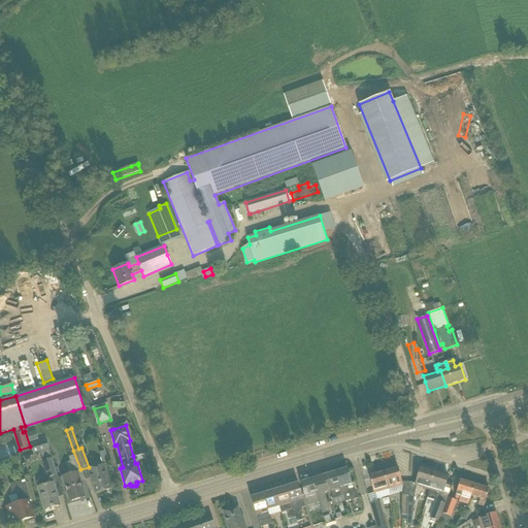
[(48,450),(50,449),(47,441),(31,446),(33,454),(40,452),(48,450)]
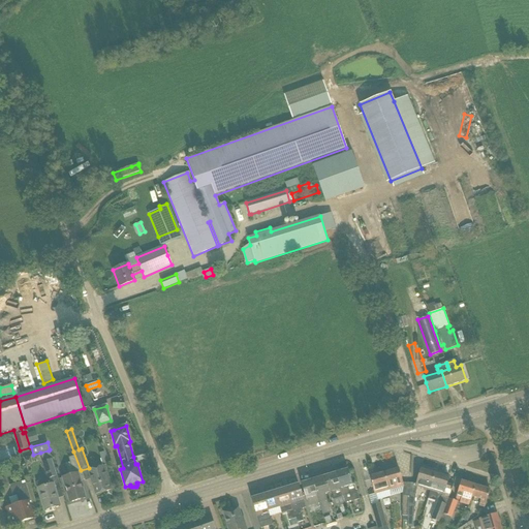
[(48,479),(36,483),(38,488),(44,510),(60,505),(53,484),(52,485),(50,478),(57,476),(52,459),(49,450),(40,453),(43,462),(42,462),(48,479)]
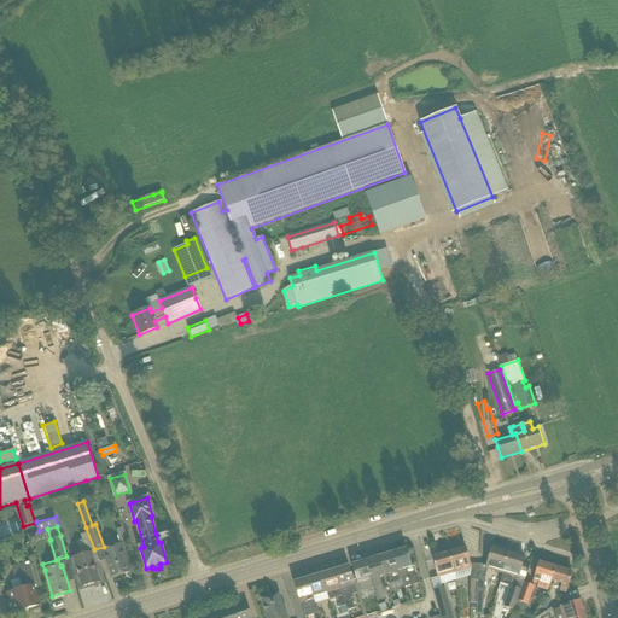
[(74,558),(82,587),(99,582),(93,563),(99,561),(88,532),(80,535),(86,554),(74,558)]
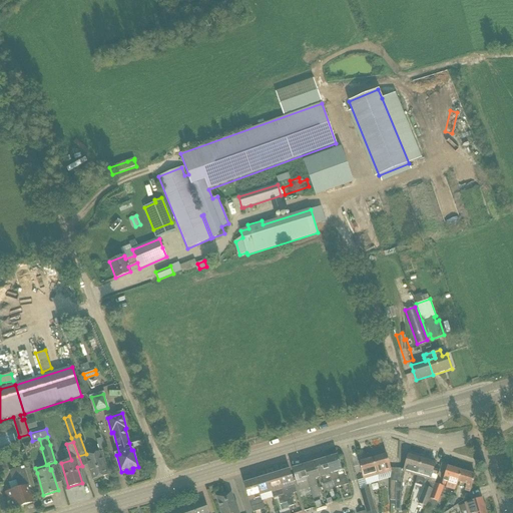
[(93,480),(108,475),(101,451),(86,456),(93,480)]
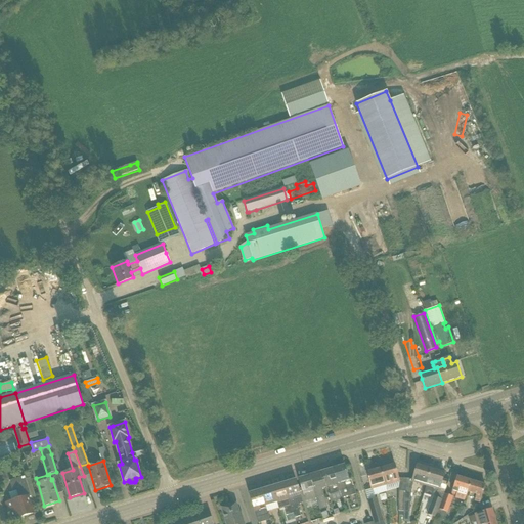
[(410,482),(426,486),(427,480),(431,467),(423,464),(422,467),(417,465),(410,482)]
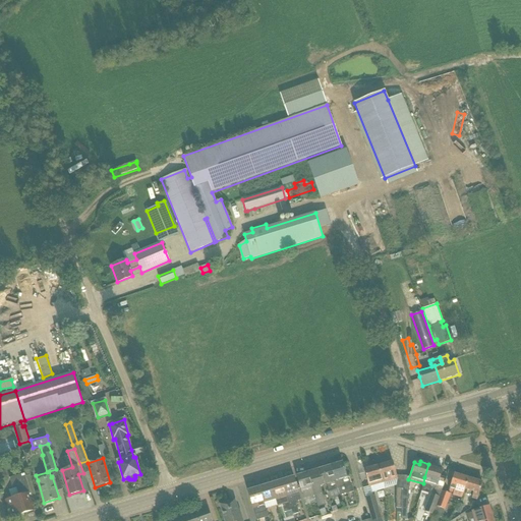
[(342,462),(331,466),(337,488),(340,497),(354,493),(349,476),(347,476),(342,462)]
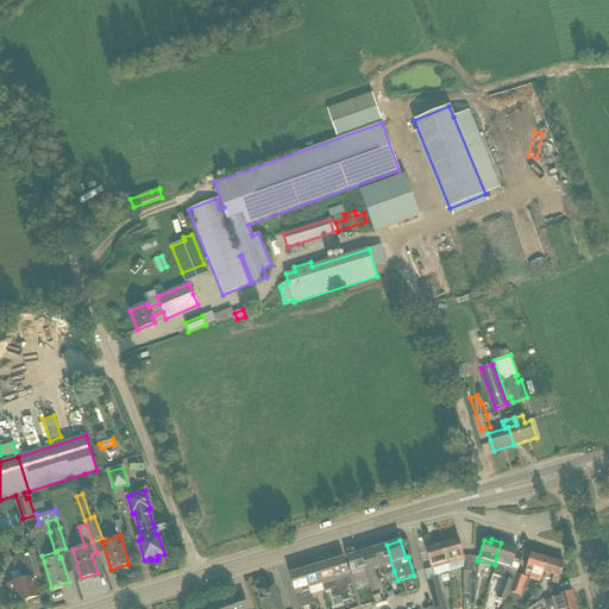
[(443,545),(449,565),(465,560),(459,540),(443,545)]
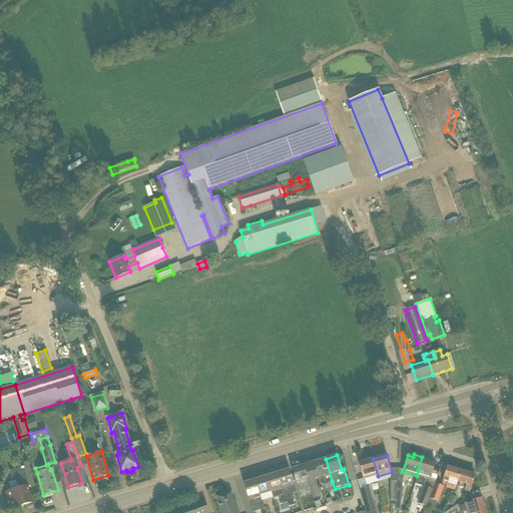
[(427,507),(430,499),(435,483),(440,470),(434,469),(435,463),(430,462),(431,459),(422,457),(418,470),(417,476),(415,484),(422,486),(424,478),(427,479),(425,486),(424,486),(418,504),(427,507)]
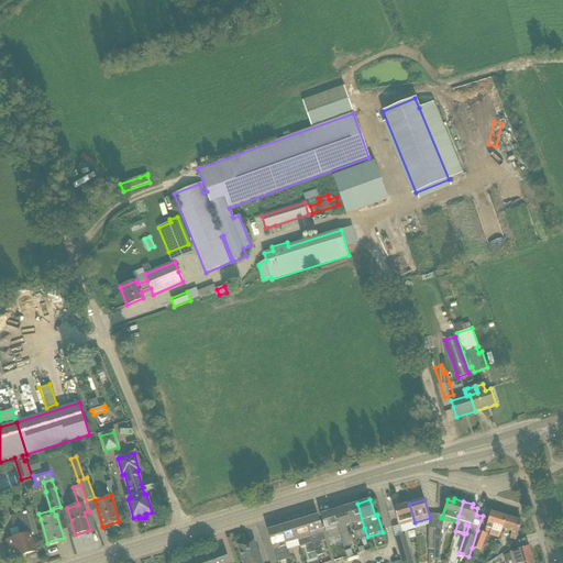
[(357,504),(345,507),(350,523),(351,523),(353,531),(364,528),(357,504)]
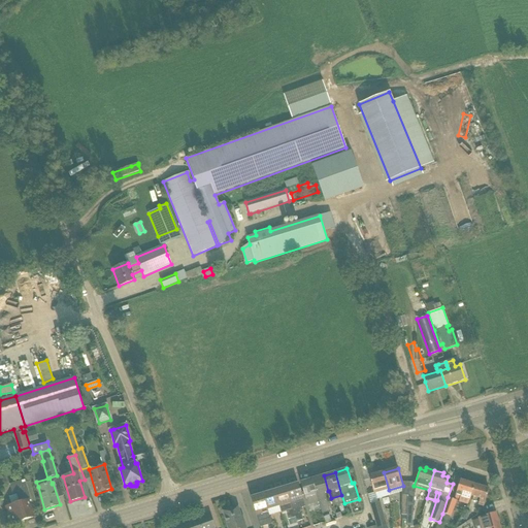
[(389,496),(389,490),(384,472),(369,476),(373,494),(375,493),(377,499),(389,496)]
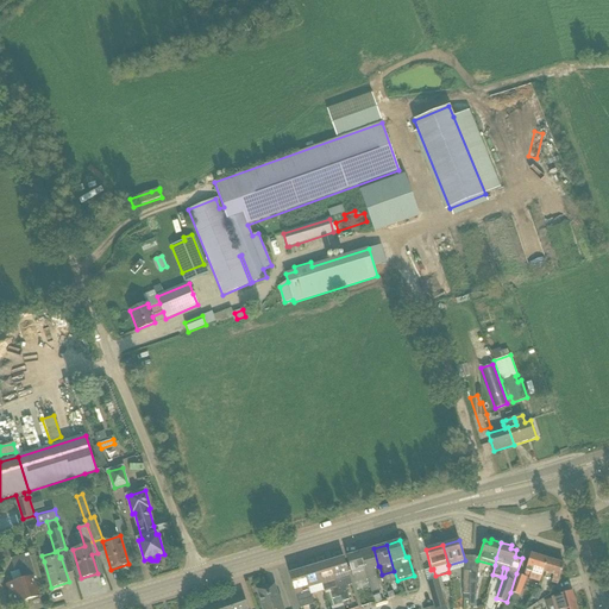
[(374,569),(378,566),(374,548),(359,552),(368,579),(372,592),(381,590),(380,585),(382,584),(380,575),(376,576),(374,569)]
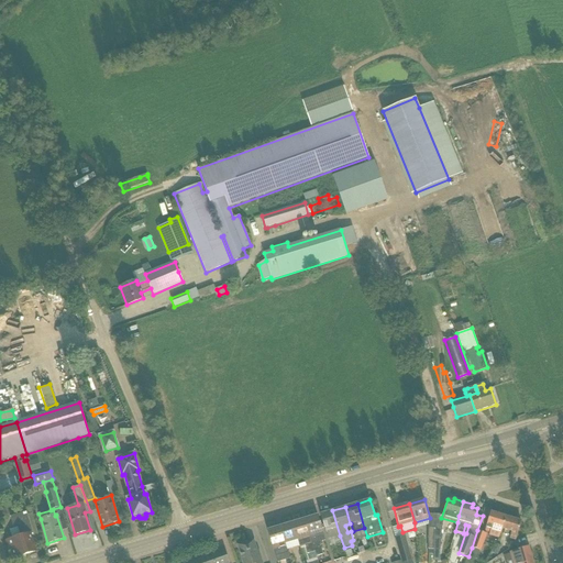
[(328,539),(340,536),(332,510),(320,515),(324,531),(328,539)]
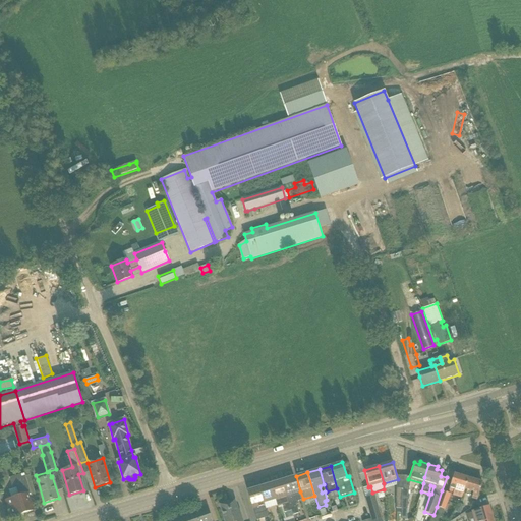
[(6,501),(8,507),(11,517),(34,510),(29,495),(31,494),(24,474),(9,478),(13,489),(20,486),(23,496),(6,501)]
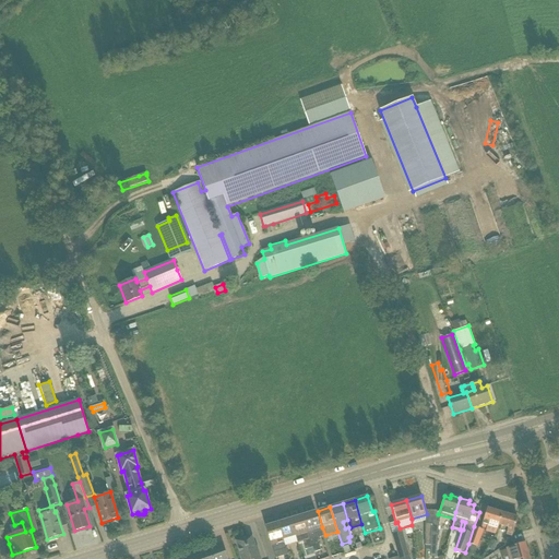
[(484,519),(482,527),(487,528),(487,532),(496,535),(498,525),(502,513),(487,509),(484,519)]
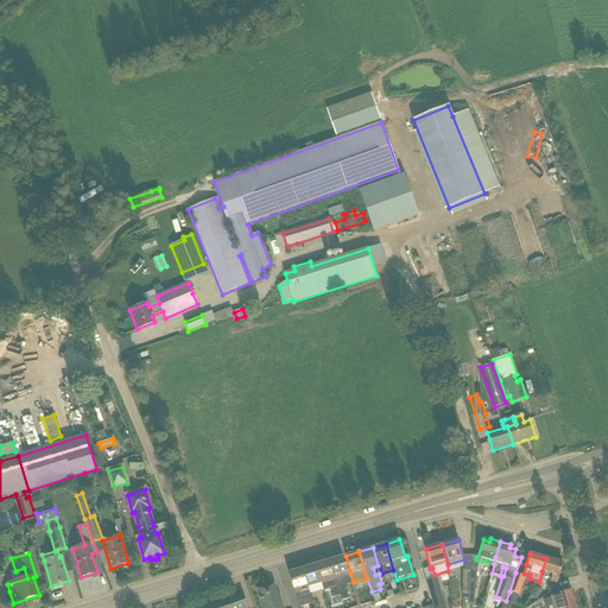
[(342,557),(329,561),(334,578),(342,601),(348,599),(347,594),(346,589),(344,587),(342,576),(348,575),(342,557)]
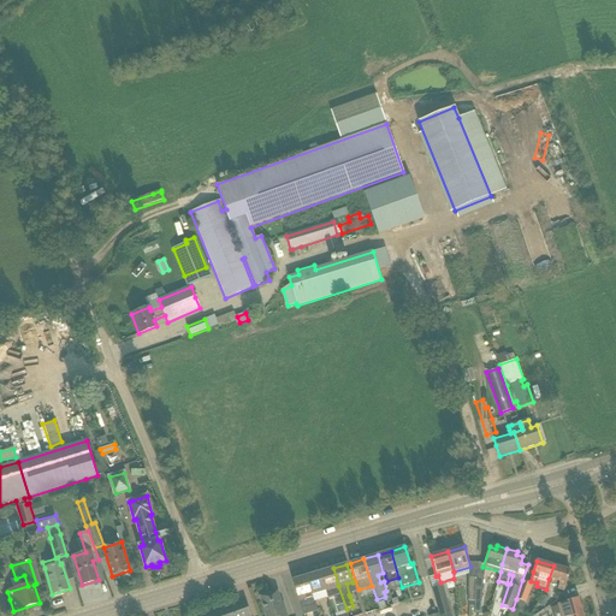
[(570,570),(554,566),(549,579),(560,582),(557,588),(564,591),(570,570)]
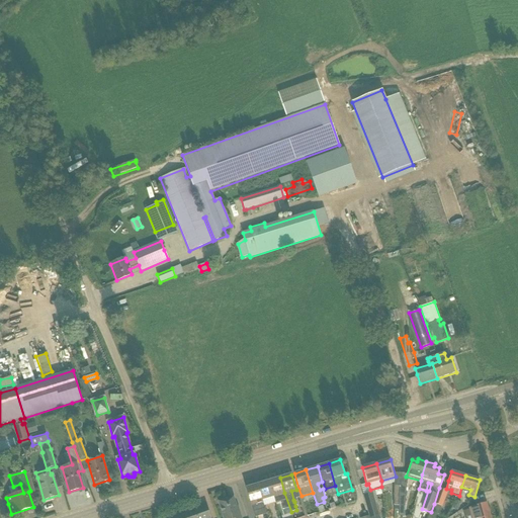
[(280,478),(269,481),(273,497),(274,497),(276,504),(281,502),(283,510),(284,509),(286,516),(291,515),(291,512),(284,493),(280,478)]
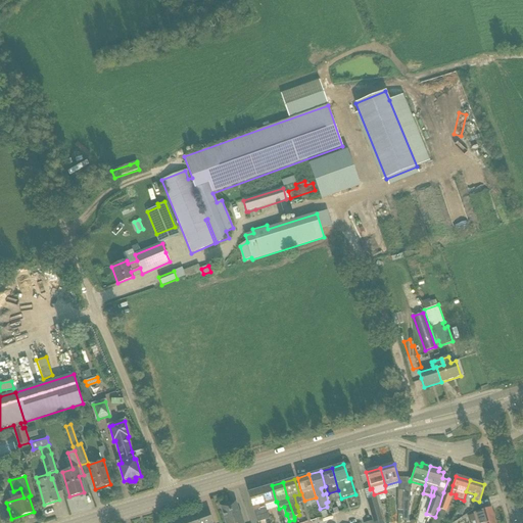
[(272,485),(260,489),(265,505),(276,502),(272,485)]
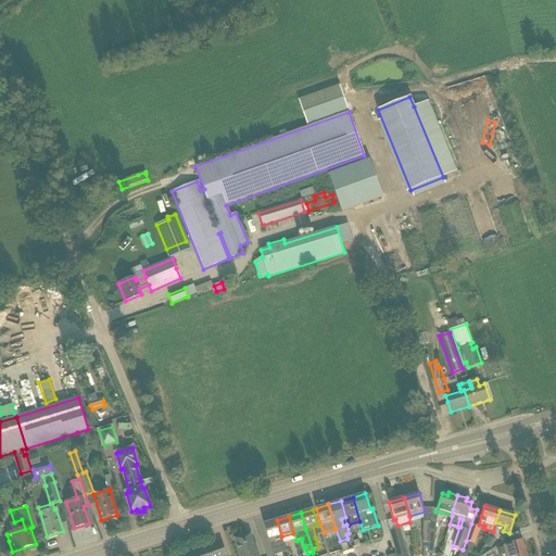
[(269,541),(269,540),(275,555),(287,552),(285,545),(281,536),(277,520),(264,523),(269,541)]
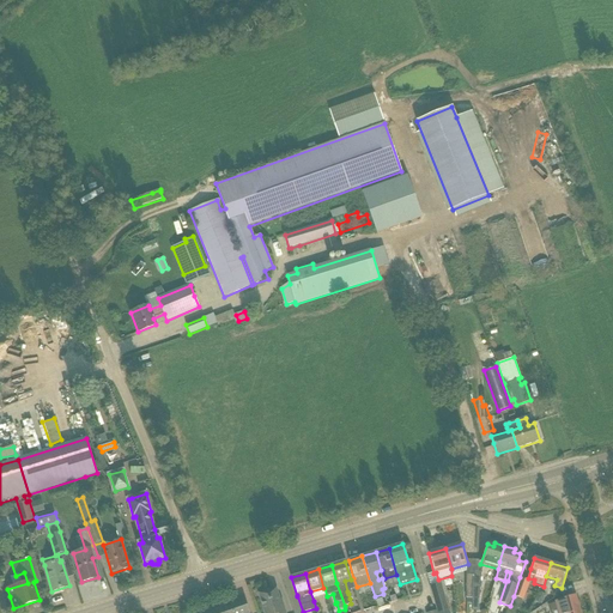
[(529,582),(520,577),(514,596),(523,600),(529,582)]
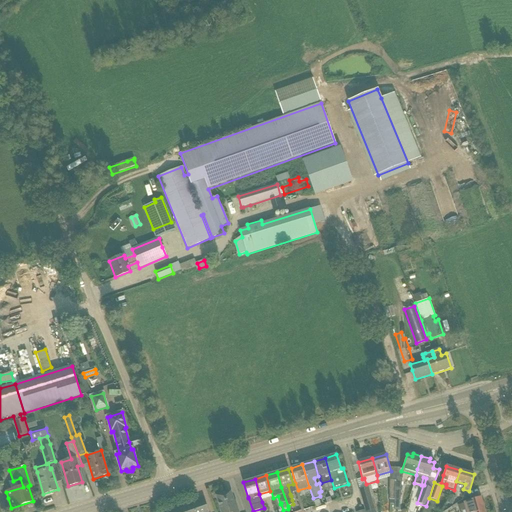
[(368,487),(360,490),(365,509),(366,511),(368,511),(375,510),(368,487)]
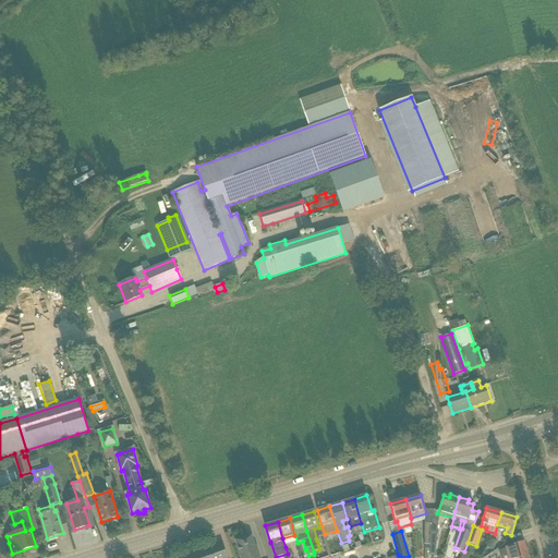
[(252,535),(235,541),(239,550),(240,557),(259,557),(257,548),(255,548),(252,535)]
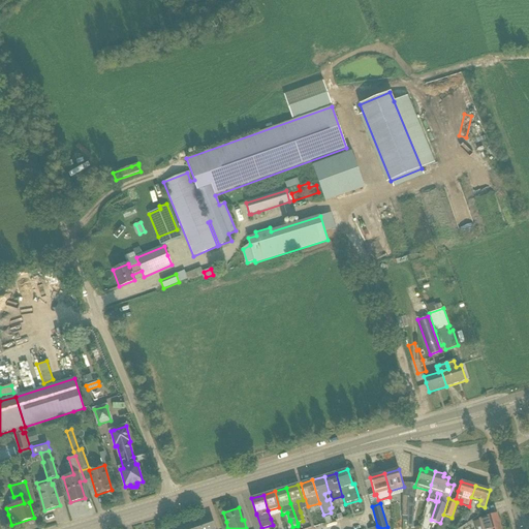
[(471,514),(465,510),(462,518),(467,521),(471,514)]
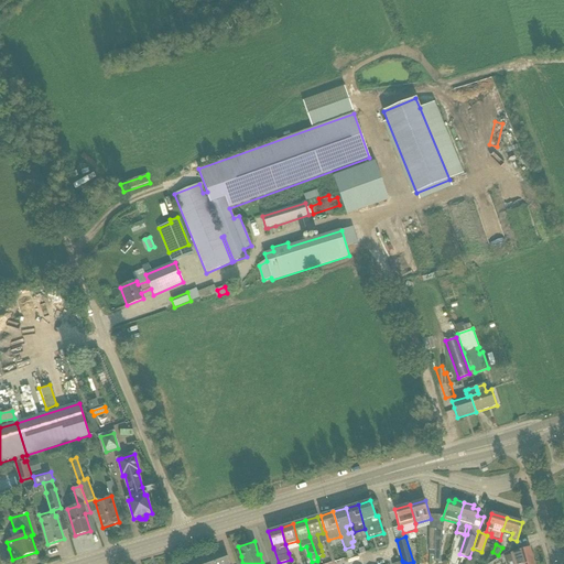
[(511,555),(505,557),(506,563),(530,563),(534,563),(530,548),(519,551),(511,553),(511,555)]
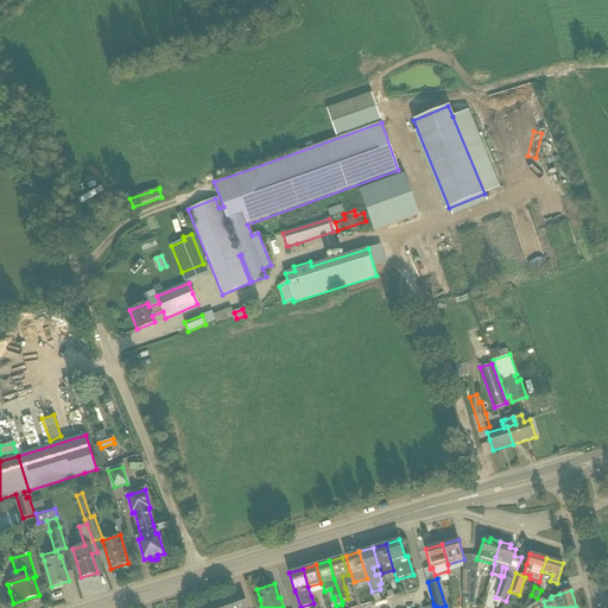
[(219,601),(198,607),(247,607),(246,605),(242,593),(219,601)]
